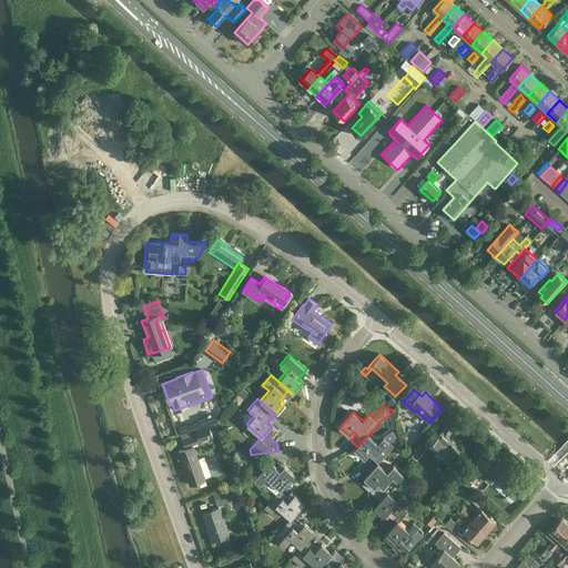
[(389,425),(395,422),(391,415),(386,419),(389,425)]
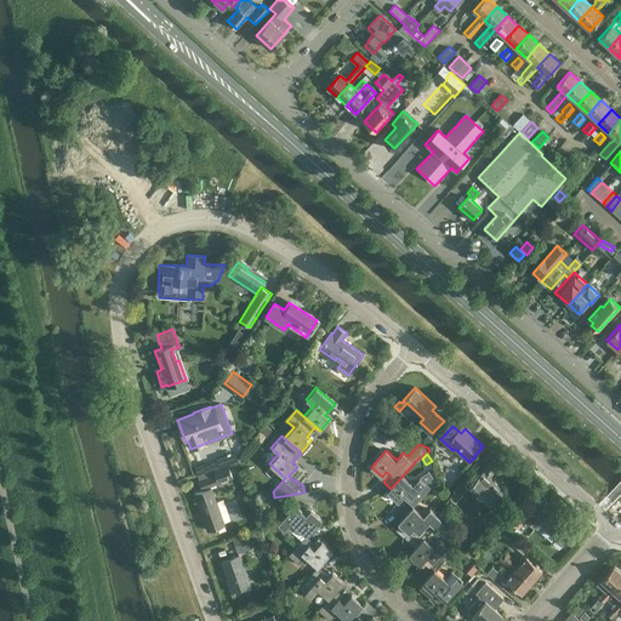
[(490,478),(500,462),(493,459),(484,472),(483,472),(469,486),(489,503),(502,489),(490,478)]
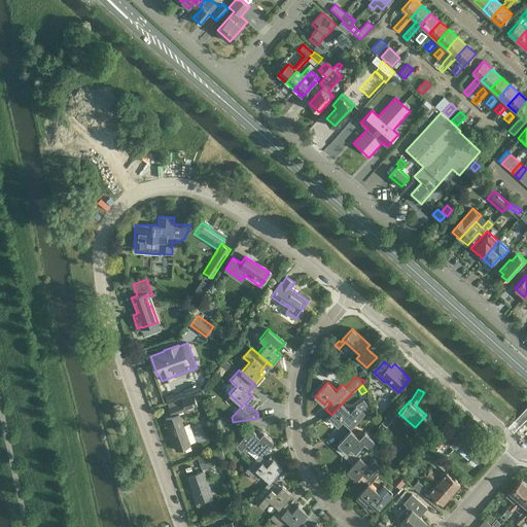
[(165,395),(167,402),(175,399),(173,393),(165,395)]
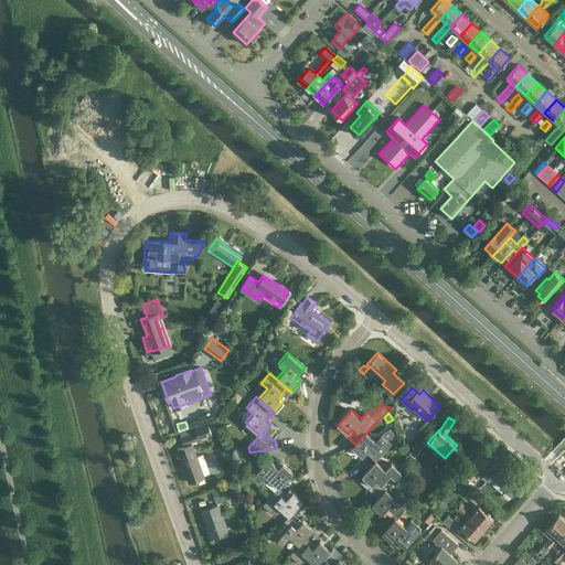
[(191,441),(211,435),(206,424),(194,428),(196,433),(181,438),(184,445),(185,444),(185,446),(177,449),(189,482),(204,477),(192,444),(191,441)]
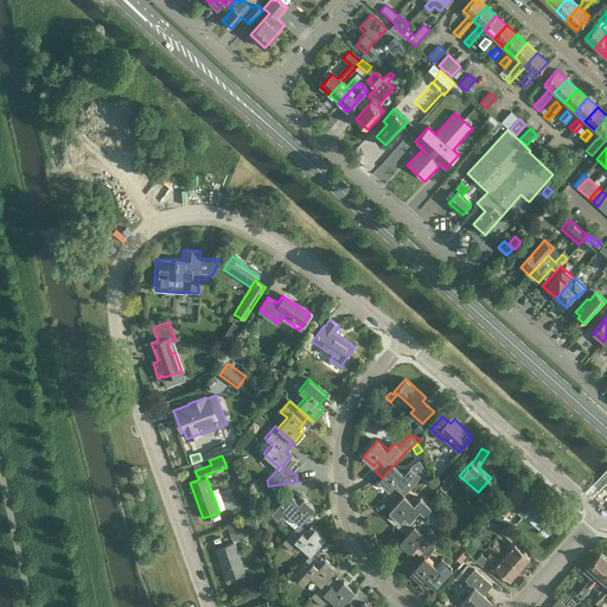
[(394,465),(382,478),(379,480),(390,490),(394,485),(404,494),(421,475),(410,466),(404,473),(394,465)]
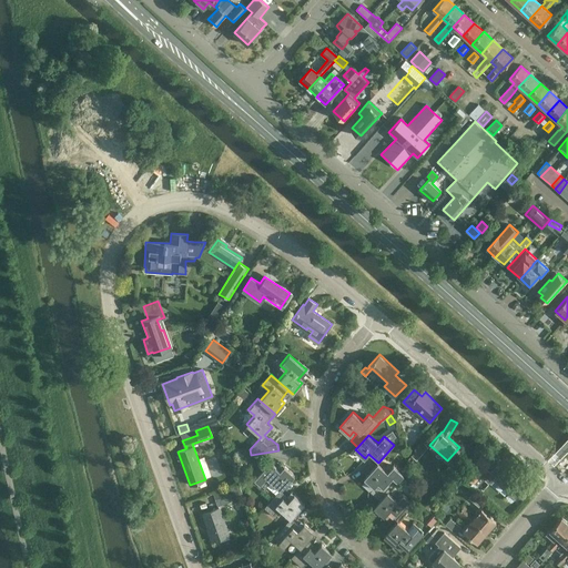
[(411,455),(412,456),(407,460),(412,464),(415,459),(416,460),(428,446),(423,442),(411,455)]
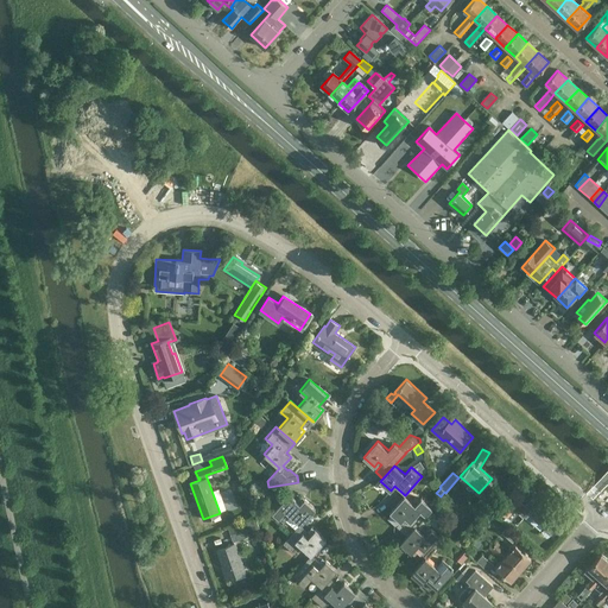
[(514,487),(496,506),(507,515),(515,507),(526,517),(532,511),(537,515),(534,518),(545,526),(545,525),(546,526),(545,529),(551,533),(552,532),(553,532),(555,531),(556,532),(559,529),(558,527),(563,521),(551,512),(553,510),(542,500),(538,504),(532,499),(526,506),(520,501),(525,496),(514,487)]
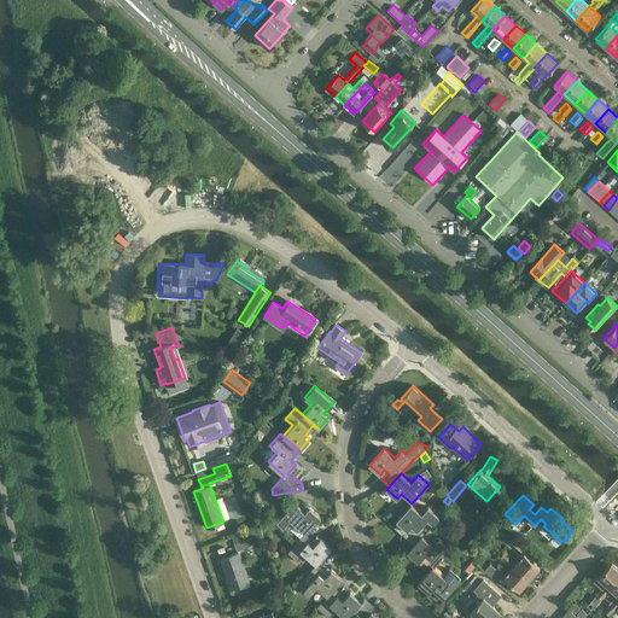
[(295,524),(305,534),(321,516),(310,506),(305,511),(295,502),(278,522),(289,531),(295,524)]
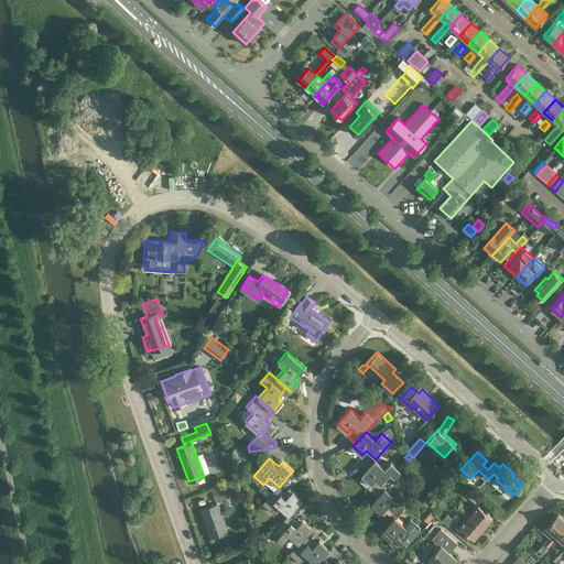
[(386,468),(376,459),(361,475),(372,484),(376,480),(379,483),(371,491),(378,497),(386,488),(386,489),(402,472),(391,462),(386,468)]
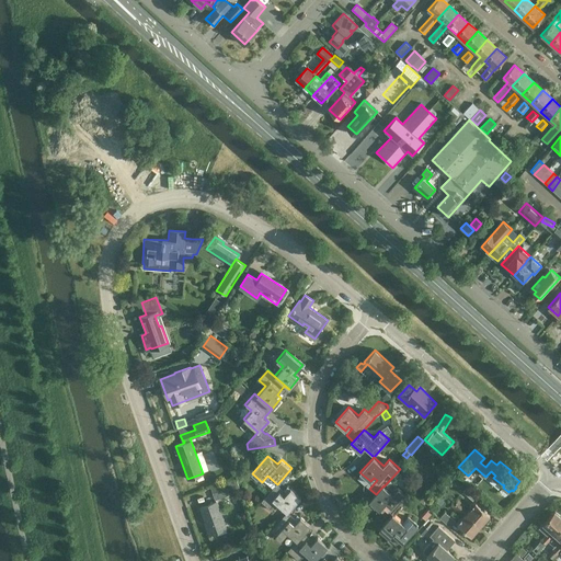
[(235,478),(210,487),(215,500),(232,493),(230,487),(237,484),(235,478)]
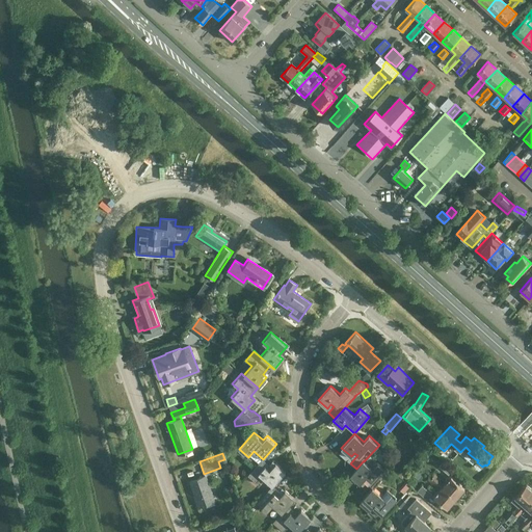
[(272,467),(263,459),(249,475),(259,483),(264,477),(273,485),(286,471),(276,462),(272,467)]
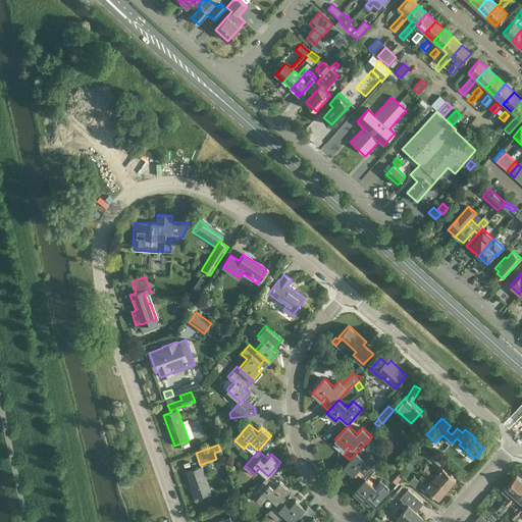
[(366,460),(357,453),(357,452),(350,460),(344,466),(354,475),(357,471),(366,478),(380,462),(371,454),(366,460)]
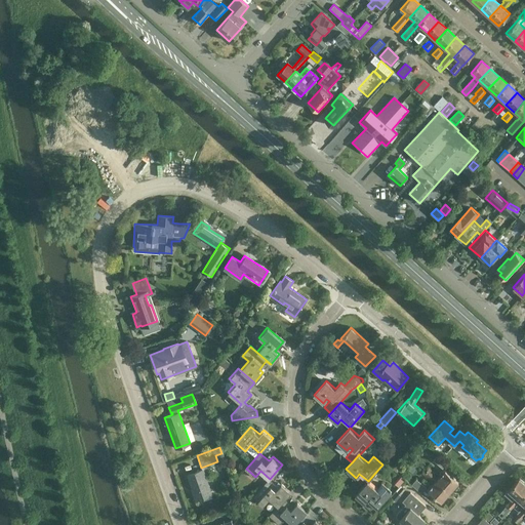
[(443,469),(447,463),(438,455),(434,460),(443,469)]
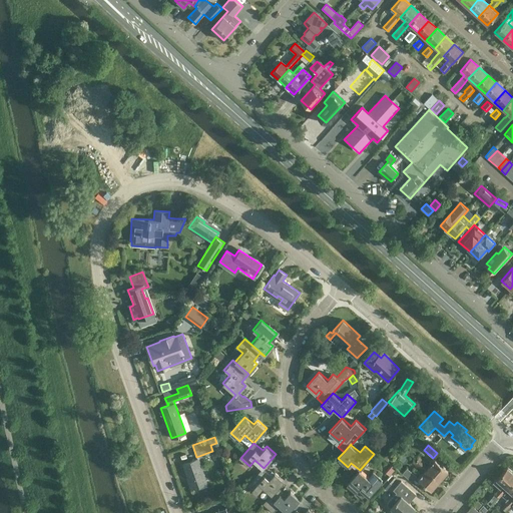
[(191,489),(206,483),(197,459),(182,464),(191,489)]
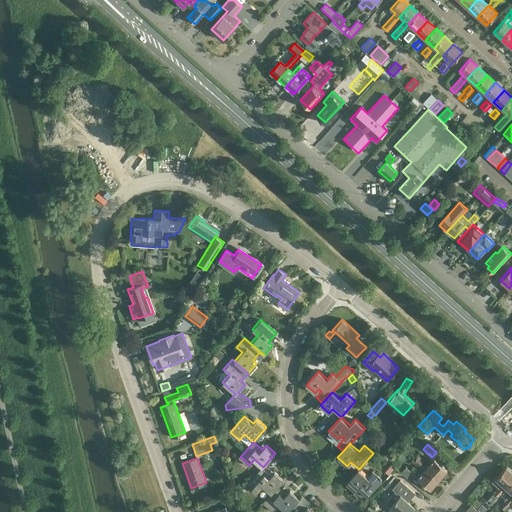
[(434,459),(426,468),(439,479),(447,470),(434,459)]
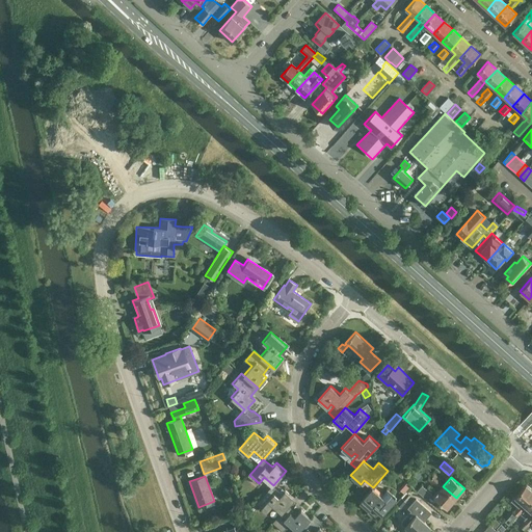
[(531,498),(531,489),(526,484),(515,497),(525,506),(531,498)]
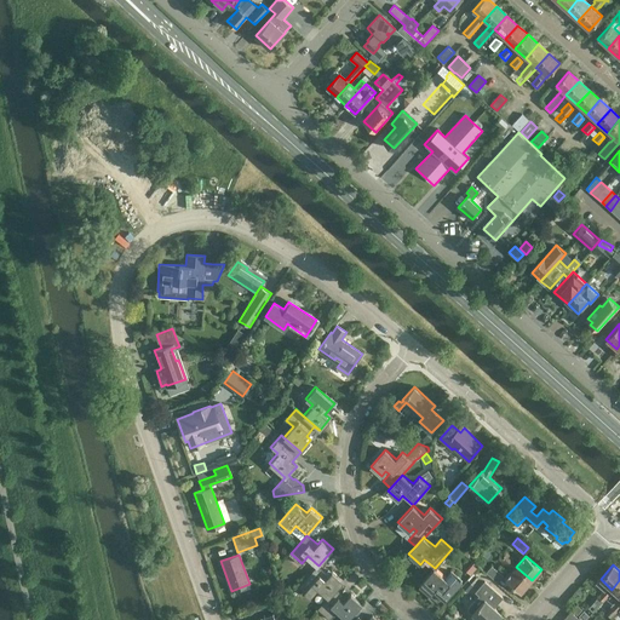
[(328,575),(319,566),(306,579),(305,579),(299,586),(310,596),(317,589),(327,598),(317,609),(319,609),(338,589),(337,589),(344,580),(333,570),(328,575)]
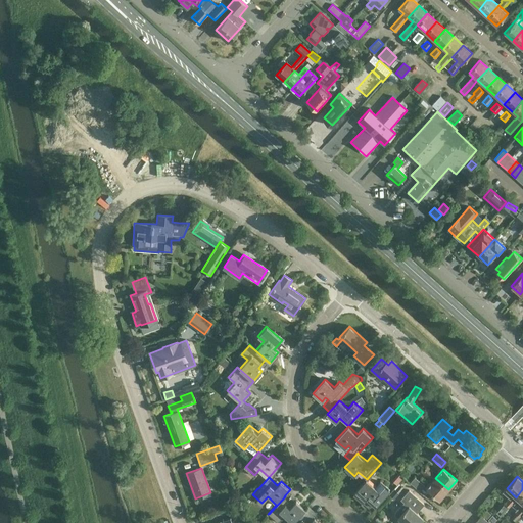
[(420,491),(424,485),(415,478),(411,483),(420,491)]
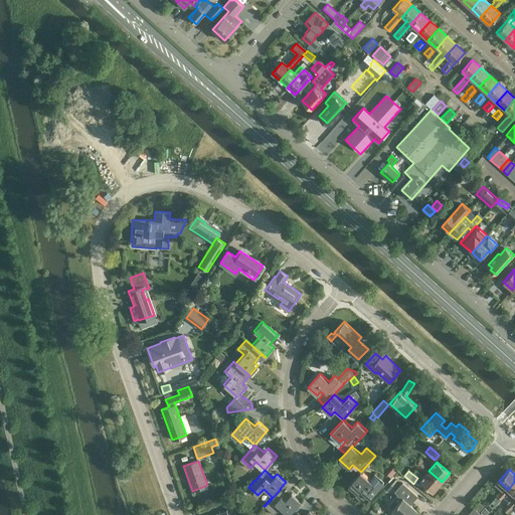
[(433,492),(442,482),(428,471),(419,481),(433,492)]
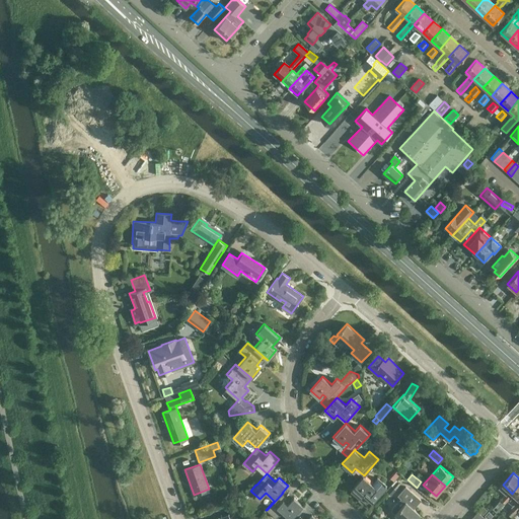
[(372,484),(364,475),(351,490),(360,498),(358,500),(367,508),(373,502),(373,503),(387,487),(378,477),(372,484)]
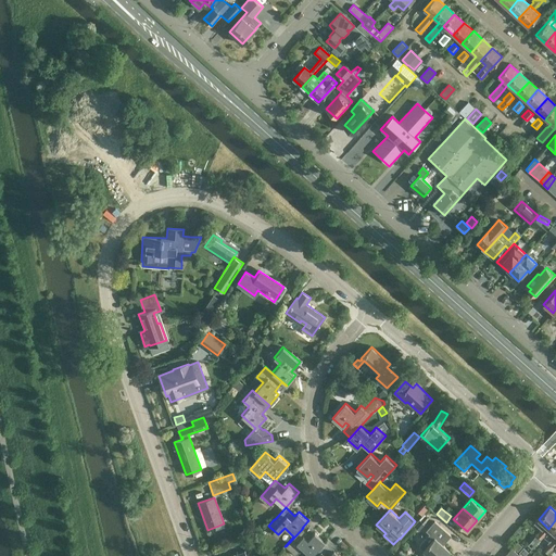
[(430,534),(421,545),(421,546),(431,555),(444,555),(451,550),(441,541),(443,538),(446,541),(451,535),(434,520),(426,531),(430,534)]
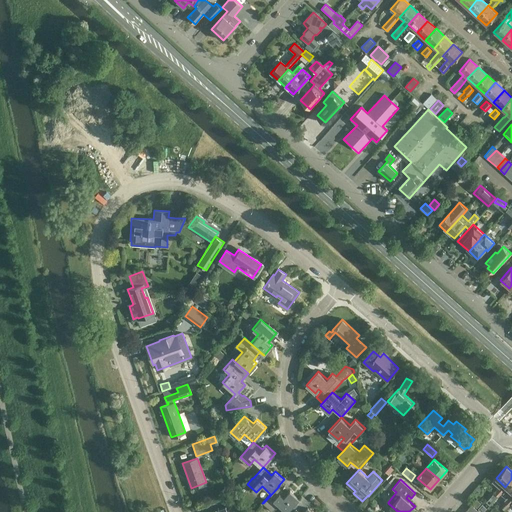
[(287,494),(279,486),(263,503),(272,511),(278,504),(287,511),(296,502),(300,498),(290,490),(287,494)]
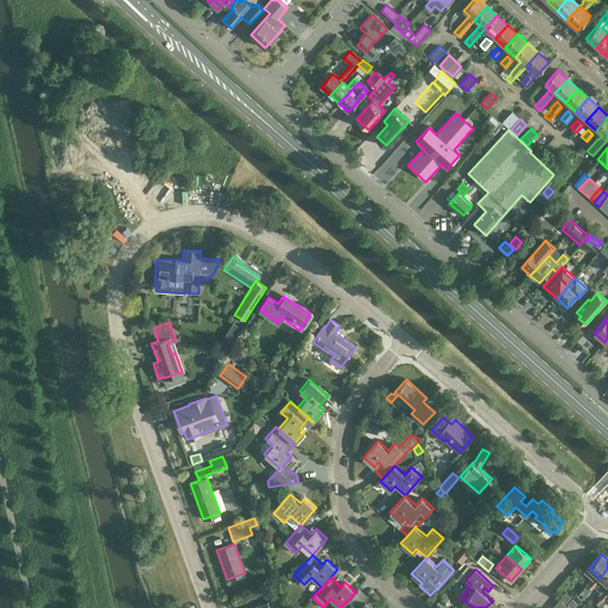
[(591,590),(597,582),(593,577),(587,584),(591,590)]
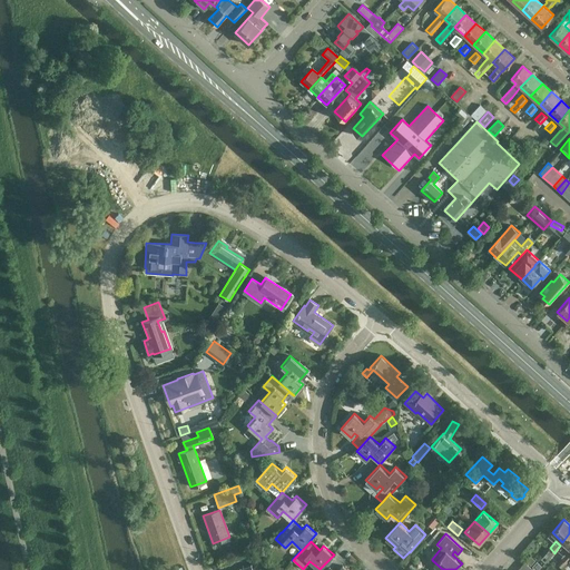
[(252,560),(265,554),(263,548),(249,552),(252,560)]
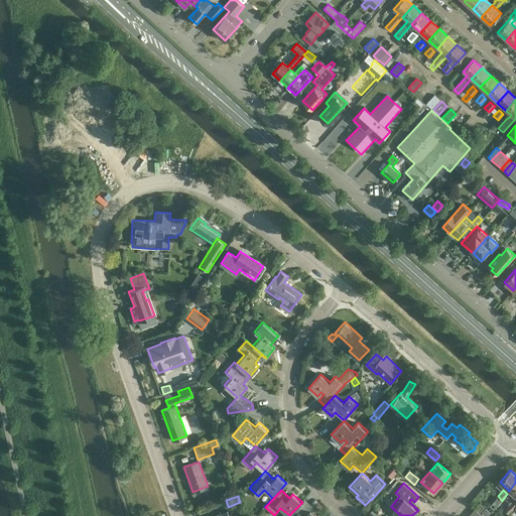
[(307,514),(298,506),(289,515),(316,515),(310,510),(307,514)]
